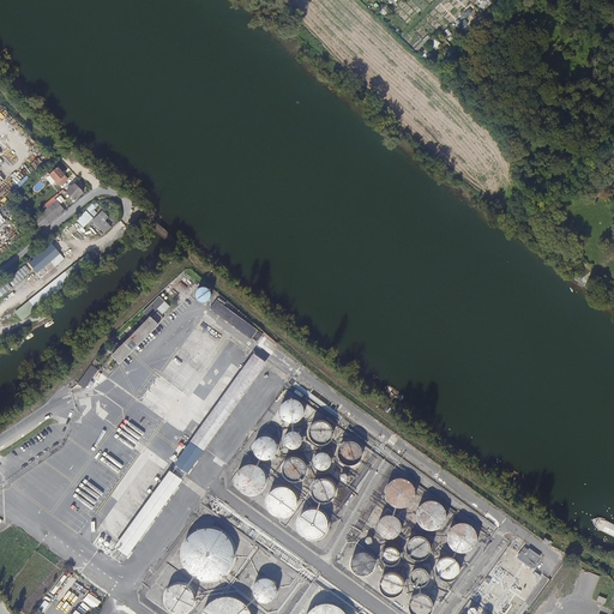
[(58,167),(49,174),(56,182),(65,175),(58,167)]
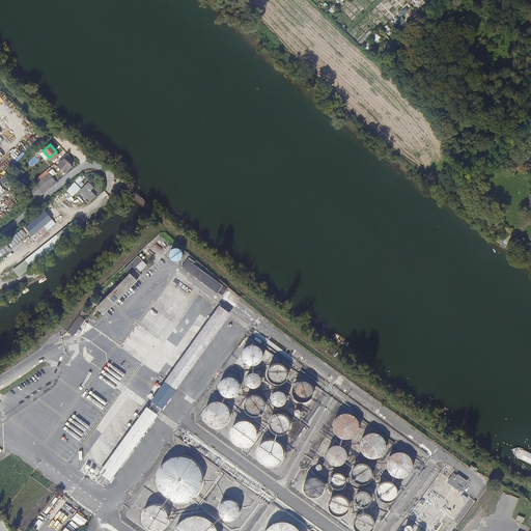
[(64,159),(57,166),(64,173),(73,166),(64,159)]
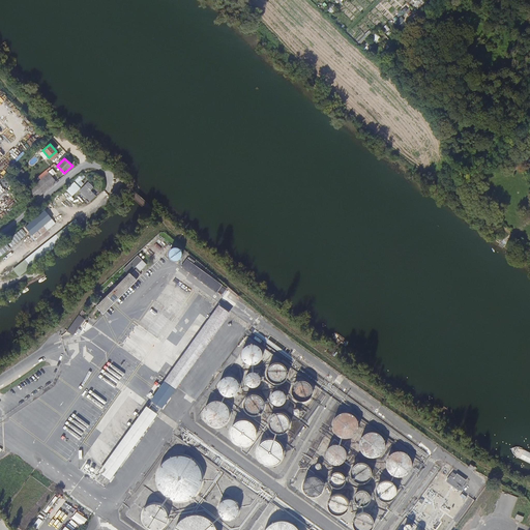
[(29,189),(37,199),(57,182),(49,173),(29,189)]
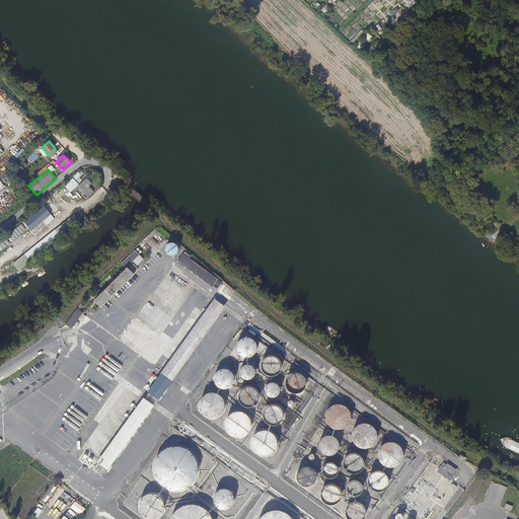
[(80,176),(84,172),(80,169),(65,186),(71,192),(83,179),(80,176)]
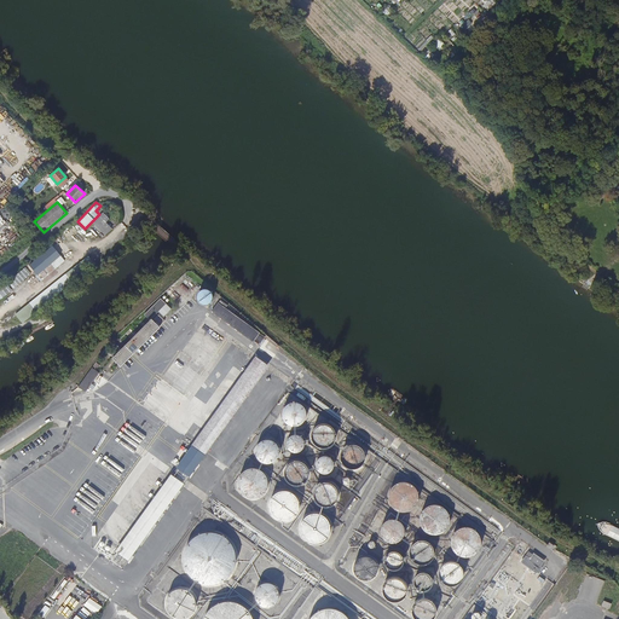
[(104,213),(93,223),(106,235),(113,229),(106,223),(109,219),(104,213)]
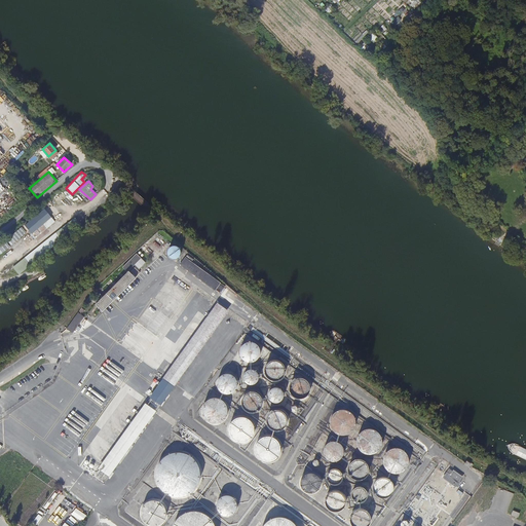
[(45,209),(25,226),(35,238),(47,228),(43,224),(51,217),(45,209)]
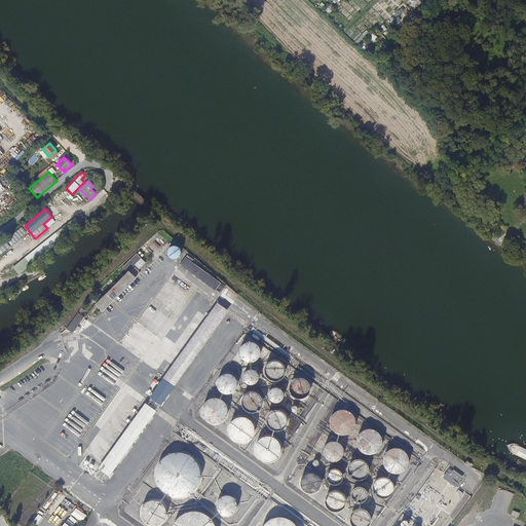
[(75,222),(64,231),(67,235),(78,226),(75,222)]
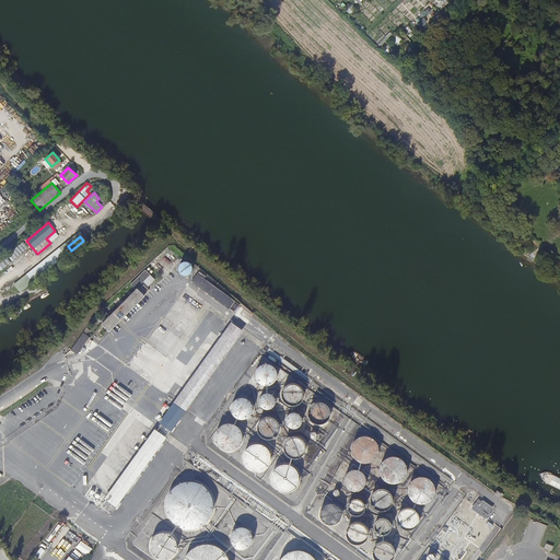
[(168,248),(158,260),(161,263),(158,266),(164,273),(167,270),(170,272),(177,264),(171,257),(174,254),(168,248)]
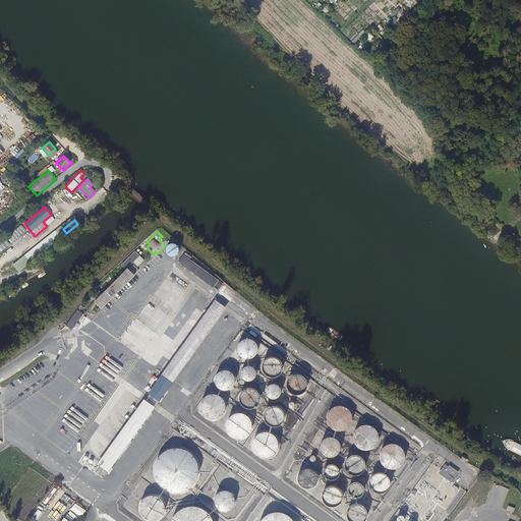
[(31,254),(36,262),(56,243),(51,237),(31,254)]
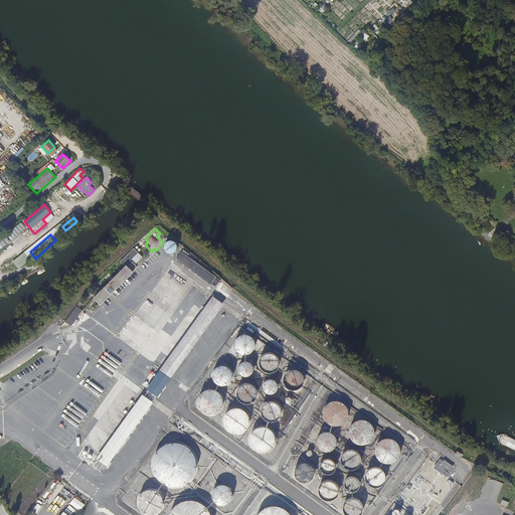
[(175,242),(174,241),(172,241),(171,240),(169,241),(167,242),(166,243),(165,245),(165,247),(165,248),(165,250),(167,252),(168,253),(170,253),(172,253),(174,253),(175,252),(177,250),(177,248),(177,246),(177,245),(176,243),(175,242)]
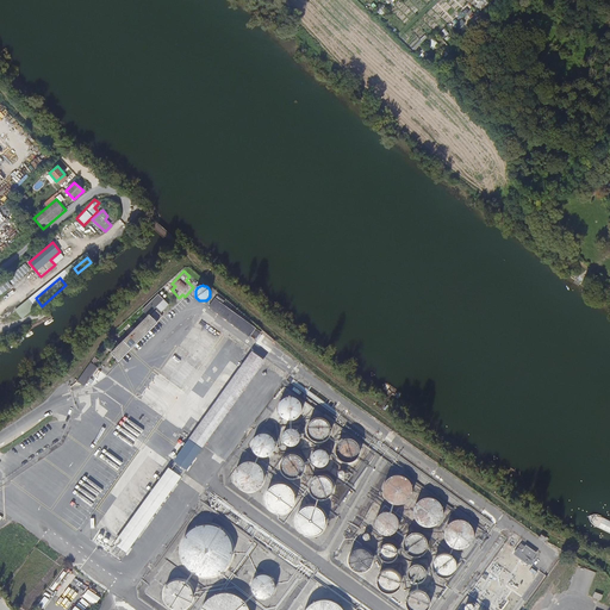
[(159,294),(143,310),(148,316),(156,307),(162,313),(170,304),(159,294)]
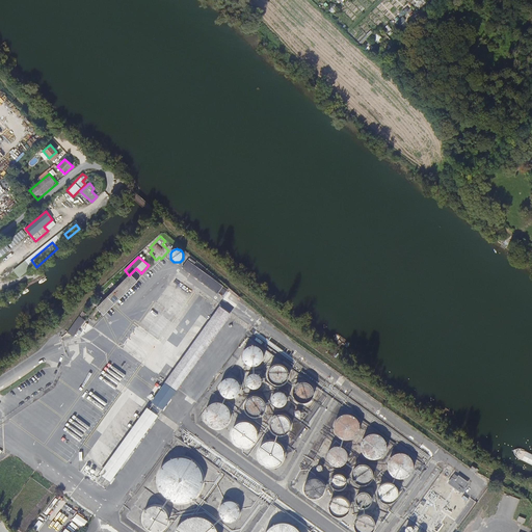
[(223,286),(188,260),(182,268),(217,294),(218,293),(223,296),(228,289),(223,287),(223,286)]
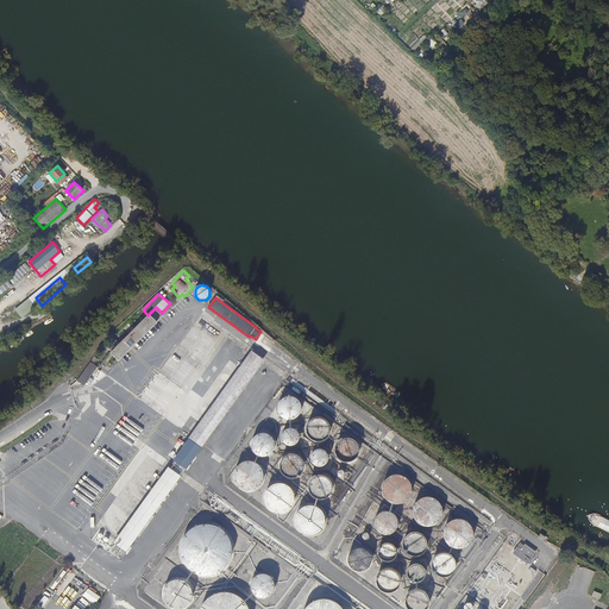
[(117,340),(108,349),(112,352),(111,353),(120,362),(158,322),(157,321),(162,316),(156,311),(151,315),(150,314),(120,344),(117,340)]
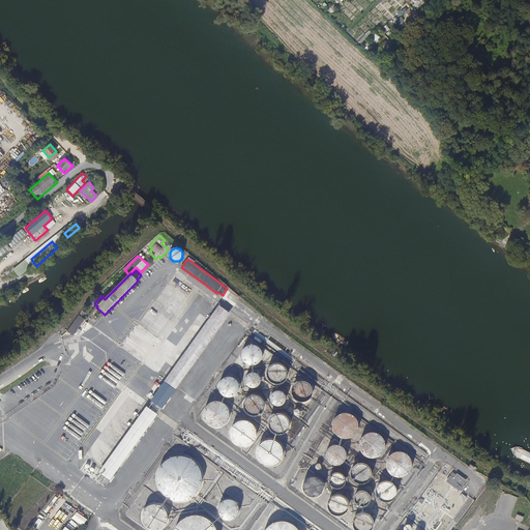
[(219,305),(165,382),(176,390),(231,314),(219,305)]
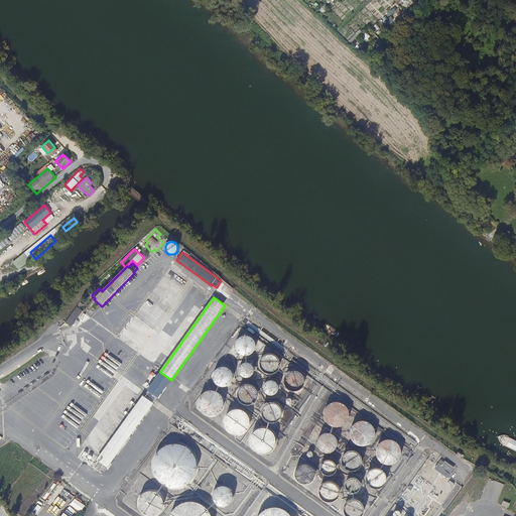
[(77,306),(66,323),(72,327),(83,311),(80,308),(81,306),(82,307),(84,304),(81,302),(78,306),(77,306)]
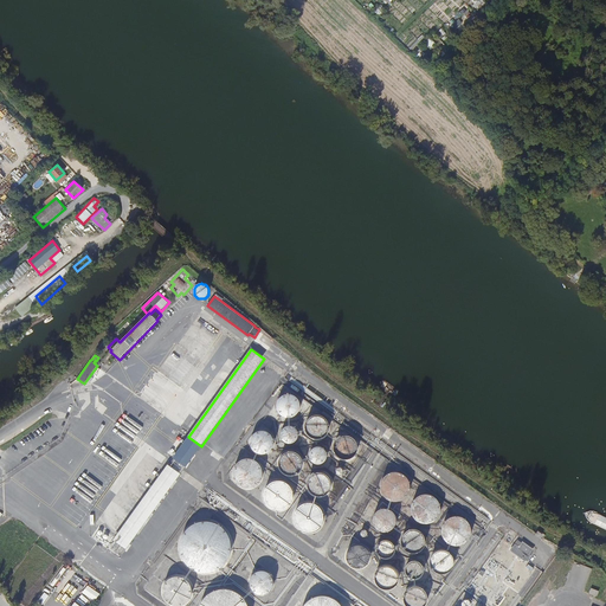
[(300,408),(301,406),(301,404),(300,401),(298,400),(297,398),(295,397),(292,395),(290,395),(288,395),(285,395),(283,397),(281,398),(279,399),(278,401),(277,404),(277,406),(277,408),(278,411),(279,413),(281,416),(283,417),(285,418),(288,418),(290,418),(292,418),(295,417),(296,416),(298,413),(300,411),(300,408)]
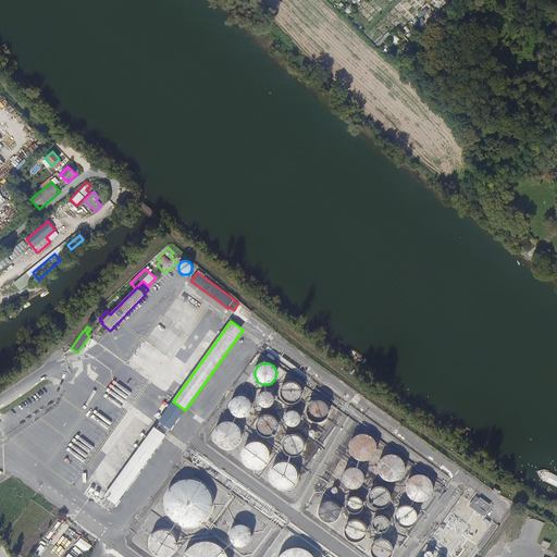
[(301,395),(302,393),(301,391),(301,388),(300,386),(298,384),(297,383),(295,382),(293,382),(291,382),(288,382),(286,383),(284,384),(283,386),(282,388),(281,391),(281,393),(281,395),(282,397),(283,398),(284,400),(286,401),(288,403),(291,403),(293,403),(295,403),(297,401),(298,400),(300,398),(301,397),(301,395)]
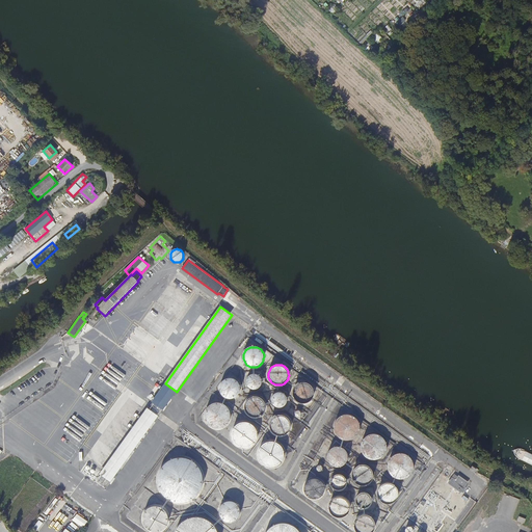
[(262,383),(262,381),(262,380),(262,378),(261,377),(259,375),(258,374),(256,374),(254,374),(253,374),(250,375),(249,376),(247,377),(247,379),(246,380),(246,382),(246,384),(247,386),(248,388),(250,389),(251,390),(254,390),(256,390),(258,389),(259,389),(260,387),(261,386),(262,383)]
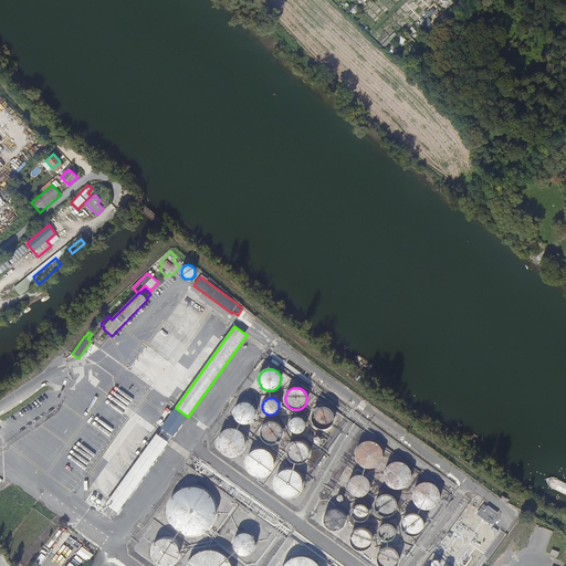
[(255,416),(255,413),(255,411),(254,409),(253,407),(252,406),(250,404),(248,404),(245,402),(242,404),(240,404),(238,405),(237,407),(236,409),(234,411),(234,413),(234,416),(236,418),(237,420),(238,422),(240,423),(242,425),(244,425),(248,425),(250,423),(252,422),(253,420),(254,419),(255,416)]
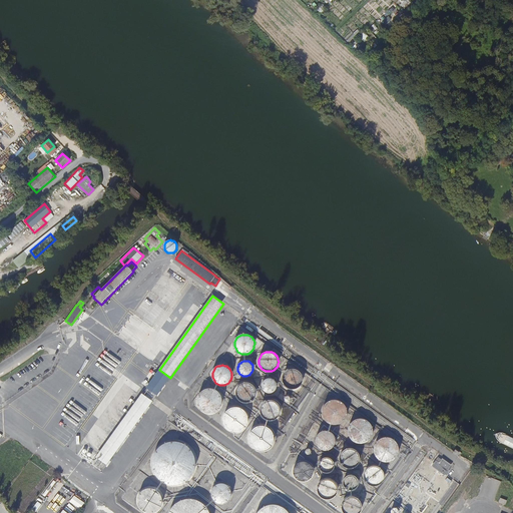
[(302,381),(302,379),(302,377),(301,374),(300,373),(299,371),(297,370),(294,369),(292,369),(290,370),(288,370),(286,372),(285,374),(284,376),(283,378),(283,380),(284,382),(285,384),(286,386),(288,387),(290,388),(292,389),(294,388),(297,388),(299,387),(300,385),(301,383),(302,381)]
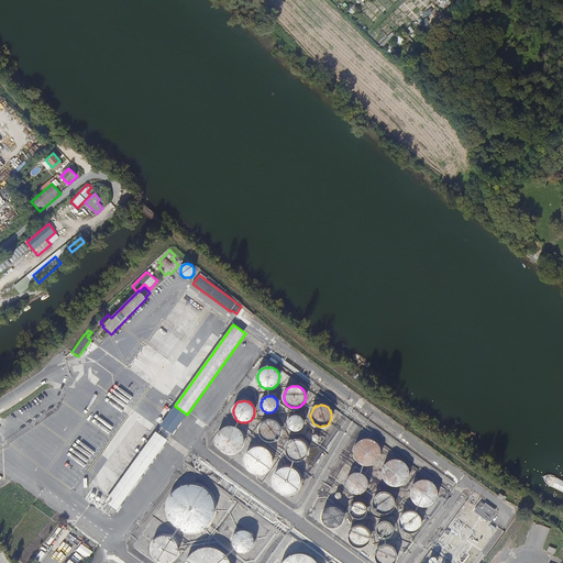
[(304,424),(304,423),(304,421),(302,419),(301,418),(300,417),(299,416),(297,415),(295,415),(294,415),(291,416),(290,417),(288,419),(288,420),(287,422),(287,423),(288,426),(288,428),(289,429),(291,430),(293,431),(295,431),(297,431),(299,431),(300,430),(301,429),(302,427),(304,424)]
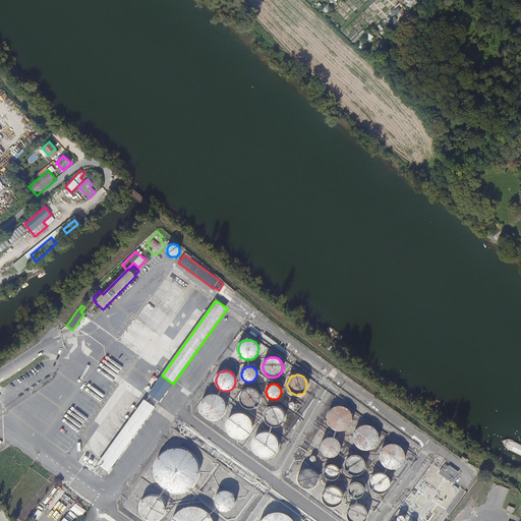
[(259,400),(259,399),(259,398),(259,397),(258,394),(257,392),(256,391),(254,390),(251,389),(250,389),(247,389),(246,389),(244,391),(243,392),(241,395),(240,396),(240,399),(240,400),(240,401),(241,404),(243,406),(244,407),(246,408),(248,408),(249,408),(251,408),(253,408),(254,408),(256,406),(257,405),(258,403),(259,400)]
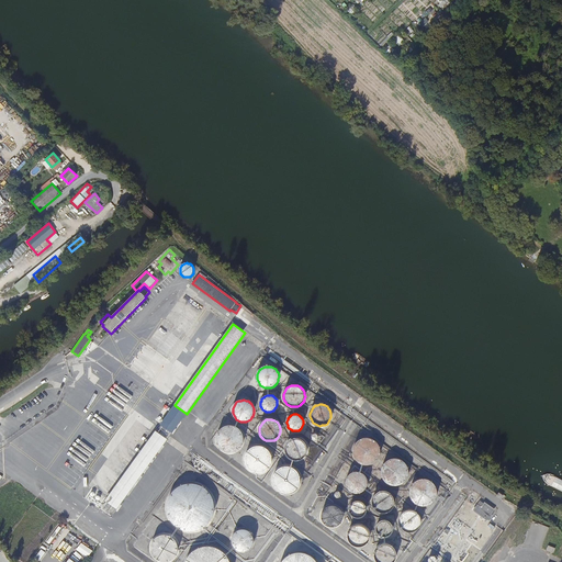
[(243,442),(244,440),(244,437),(243,435),(242,433),(239,430),(237,428),(235,427),(232,426),(229,426),(226,426),(224,427),(222,429),(220,430),(217,433),(216,436),(216,438),(216,441),(216,444),(217,447),(220,449),(221,450),(223,452),(226,453),(228,453),(232,453),(234,452),(237,451),(239,450),(240,448),(243,446),(243,442)]
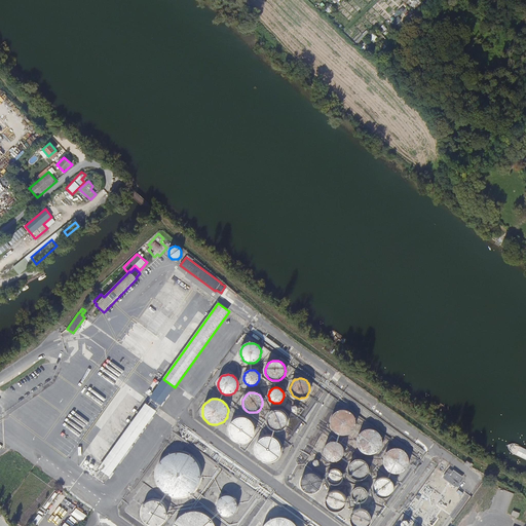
[(146,403),(98,468),(109,478),(157,411),(146,403)]
